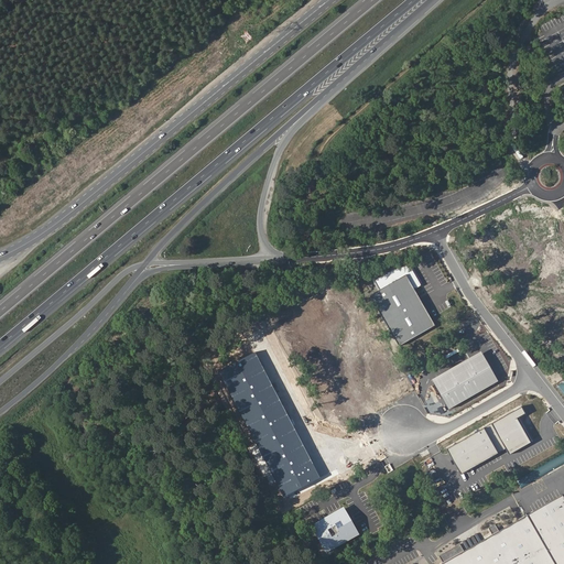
[(433,323),(403,272),(367,292),(397,344),(433,323)]
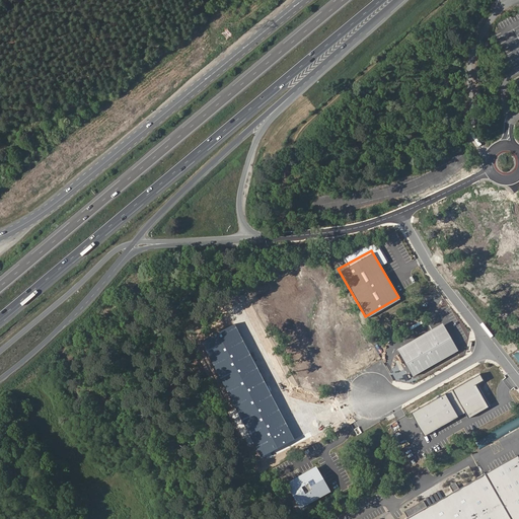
[(459,351),(441,319),(395,347),(414,378),(459,351)]
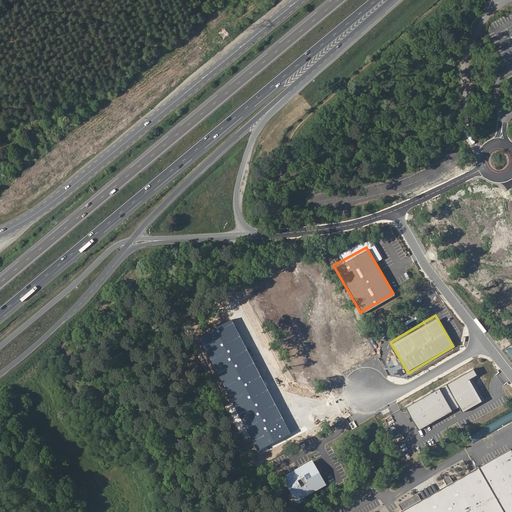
[(474,374),(471,369),(406,407),(418,428),(456,406),(462,411),(479,401),(466,379),(474,374)]
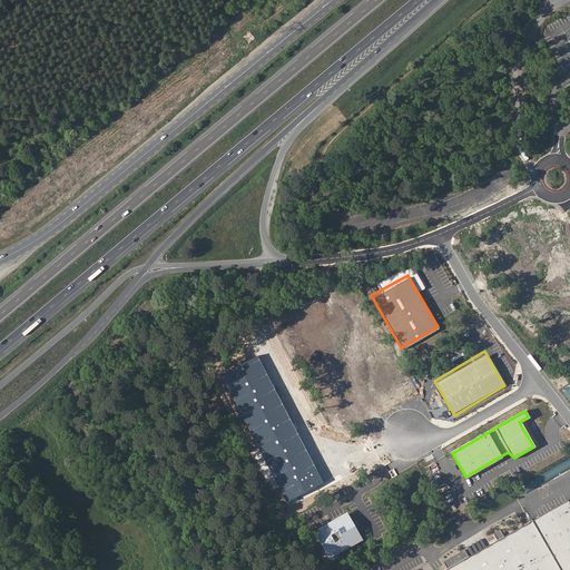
[(569,459),(523,483),(527,491),(569,469),(569,459)]
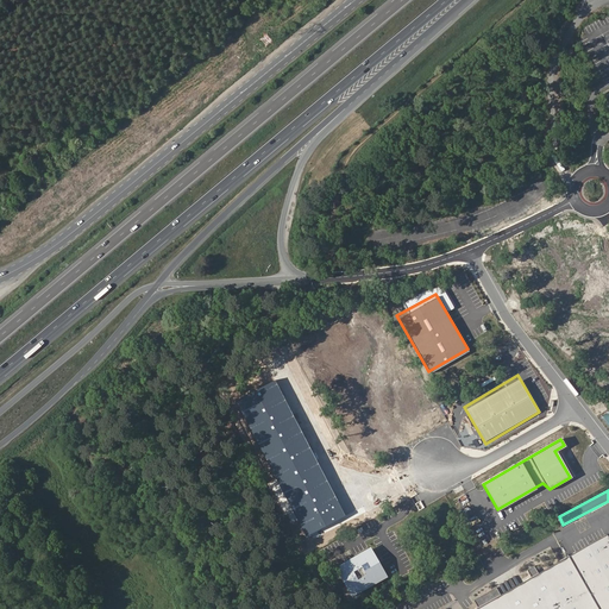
[(608,608),(608,539),(604,532),(473,608),(608,608)]
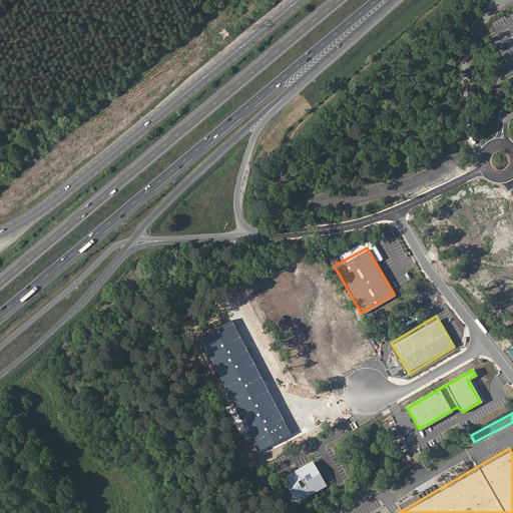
[(314,461),(283,479),(298,503),(328,486),(314,461)]
